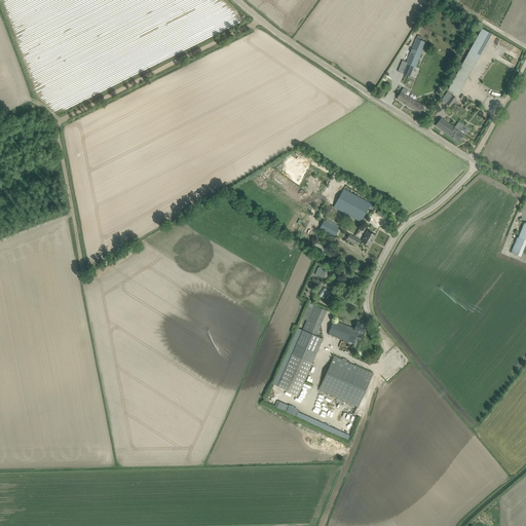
[(485,46),(492,33),(483,28),(476,40),(485,46)]
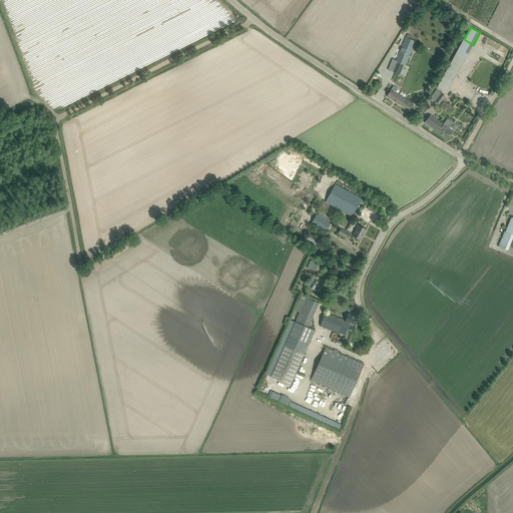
[(415,42),(407,38),(397,62),(390,59),(385,70),(399,76),(404,64),(406,65),(415,42)]
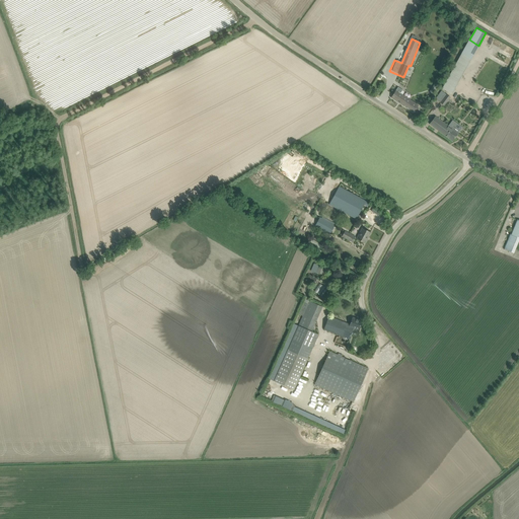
[(449,76),(442,88),(452,94),(459,81),(449,76)]
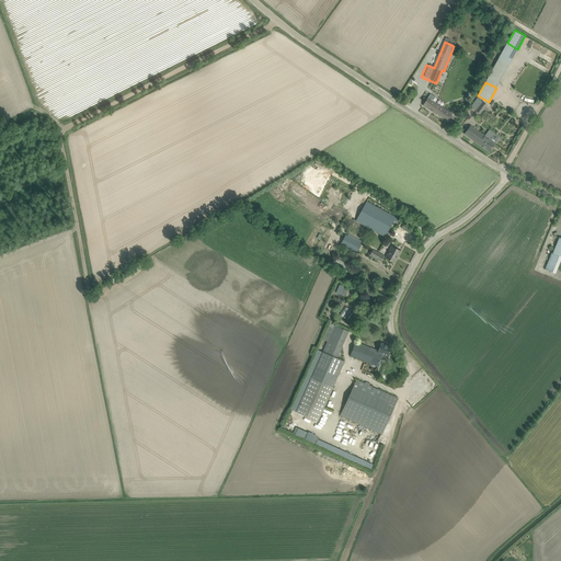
[(431,94),(426,101),(423,105),(447,122),(453,114),(433,101),(435,98),(431,94)]
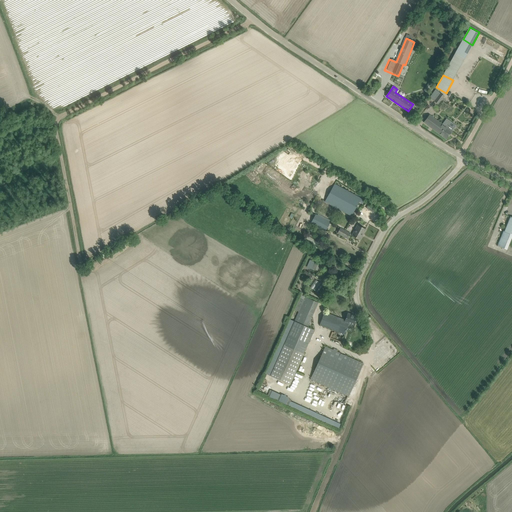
[(444,96),(435,90),(429,98),(438,104),(441,100),(442,101),(444,99),(443,98),(444,96)]
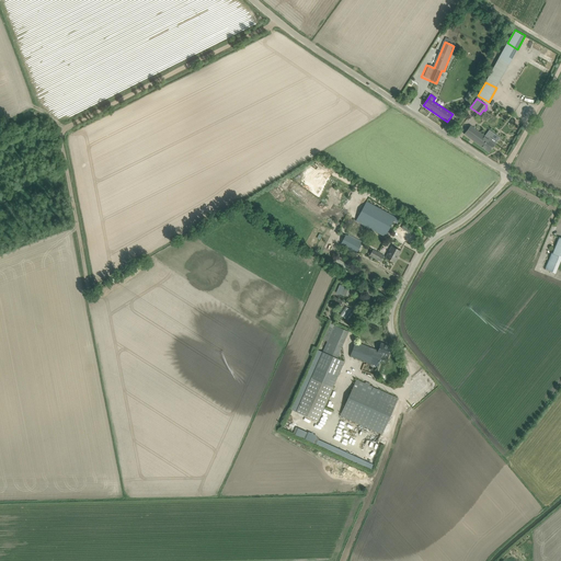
[(468,129),(465,134),(479,145),(489,152),(490,152),(493,148),(496,144),(489,138),(488,139),(484,136),(470,126),(468,129)]
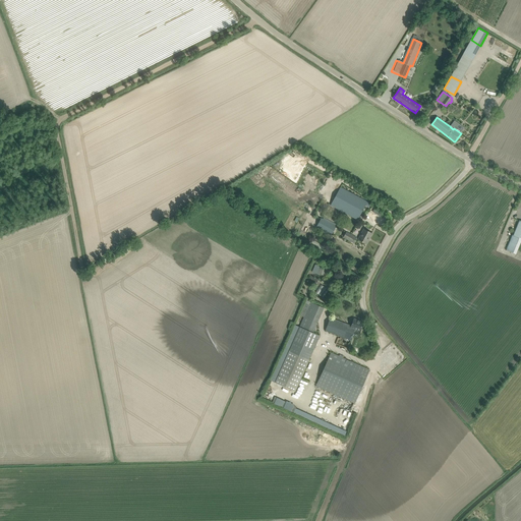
[(331,205),(353,217),(357,220),(365,205),(368,207),(370,204),(340,187),(331,205)]
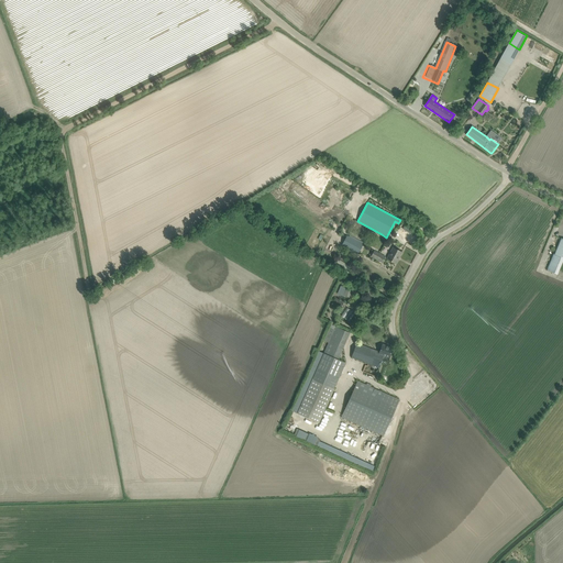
[(348,236),(342,245),(357,254),(363,244),(348,236)]
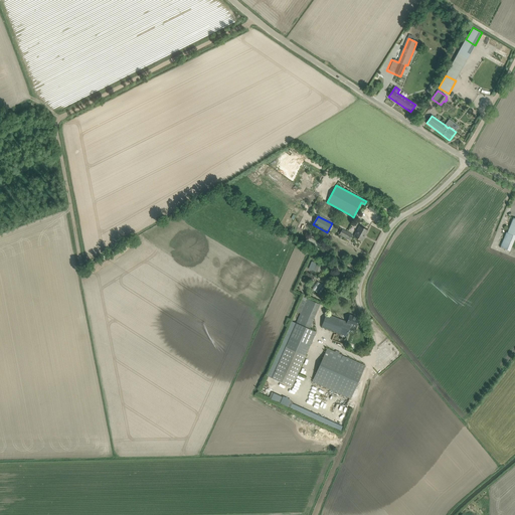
[(514,218),(513,218),(507,232),(506,232),(500,247),(510,251),(514,238),(514,218)]
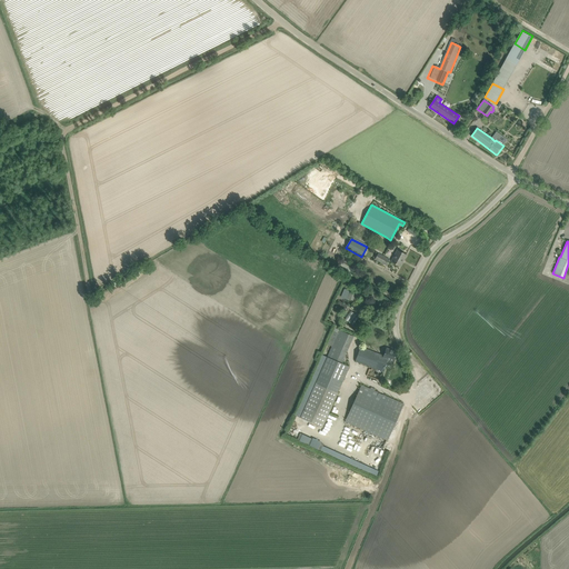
[(407,255),(401,252),(398,250),(391,261),(400,267),(407,255)]
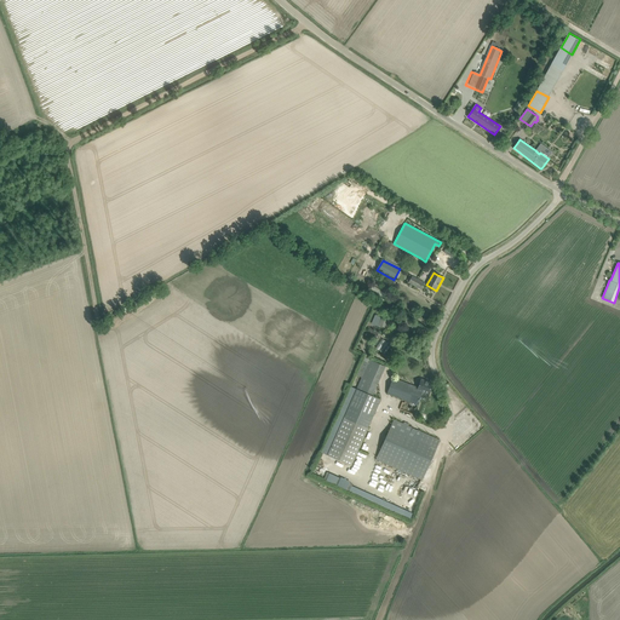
[(422,290),(425,283),(412,276),(408,282),(422,290)]
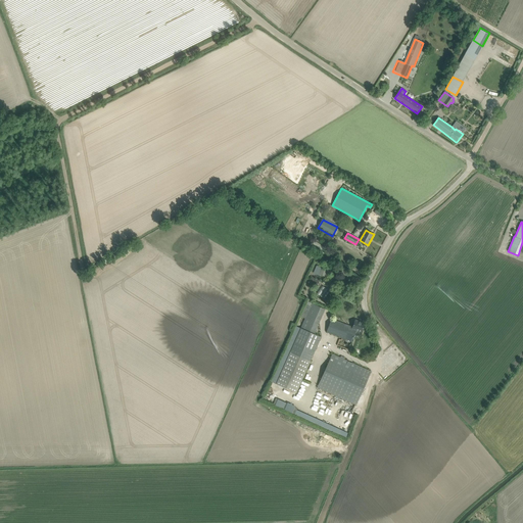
[(322,268),(319,274),(326,277),(328,271),(322,268)]
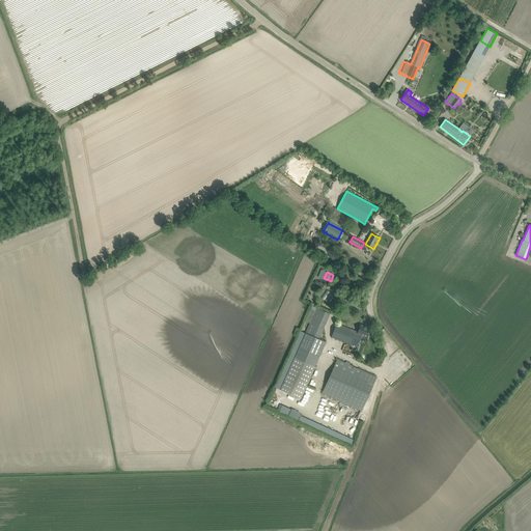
[(328,290),(323,299),(328,302),(333,294),(328,290)]
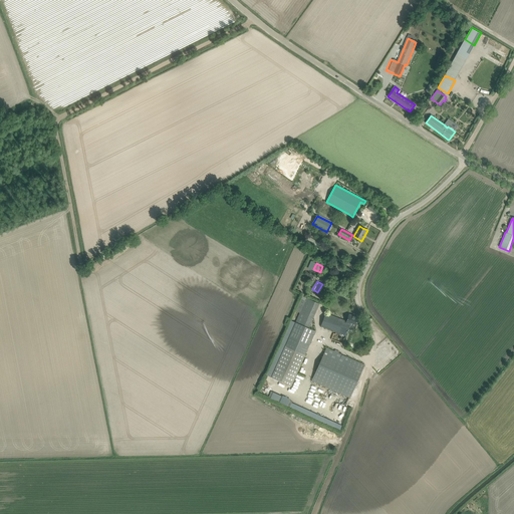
[(301,299),(296,311),(300,313),(297,320),(296,322),(309,328),(309,326),(313,318),(319,304),(306,298),(305,301),(301,299)]
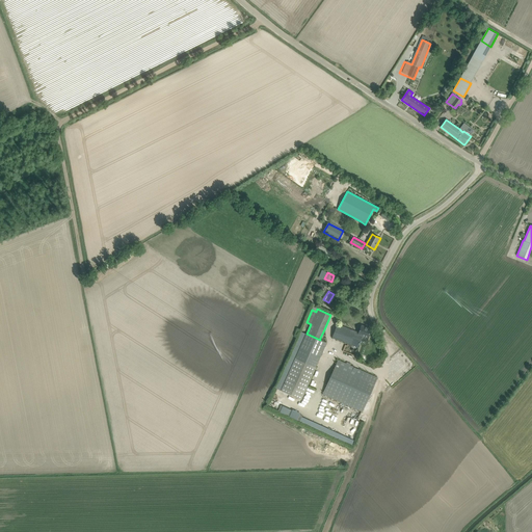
[(331,338),(345,343),(350,329),(337,324),(331,338)]
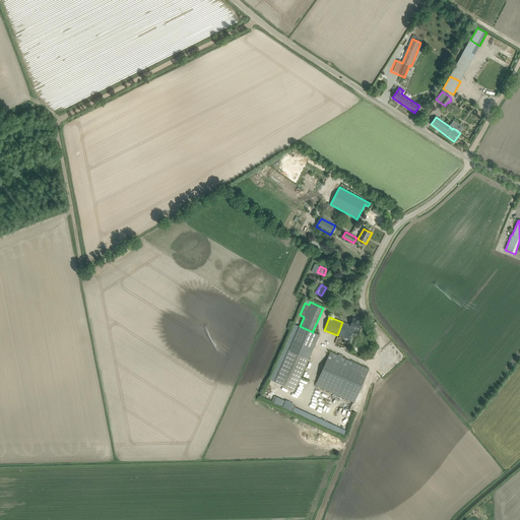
[(342,322),(337,335),(350,340),(353,332),(358,334),(359,330),(359,331),(361,326),(363,321),(353,318),(350,325),(342,322)]
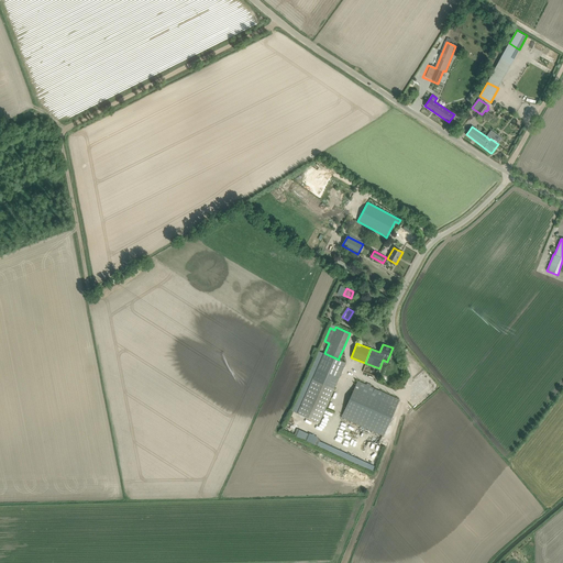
[(323,353),(319,364),(341,373),(345,363),(339,360),(324,353),(323,353)]
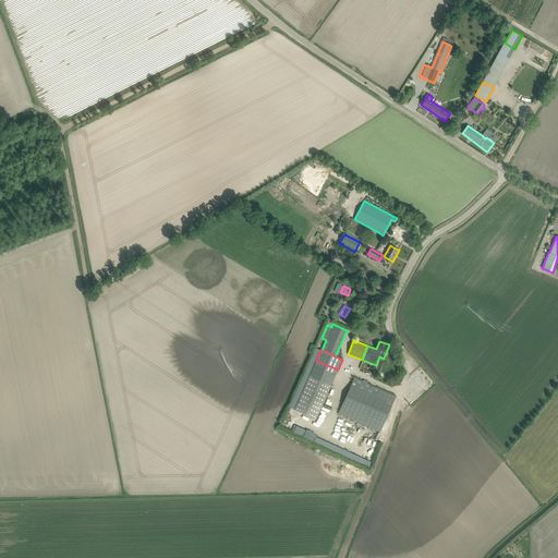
[(312,372),(294,410),(316,419),(334,381),(338,370),(316,361),(312,372)]
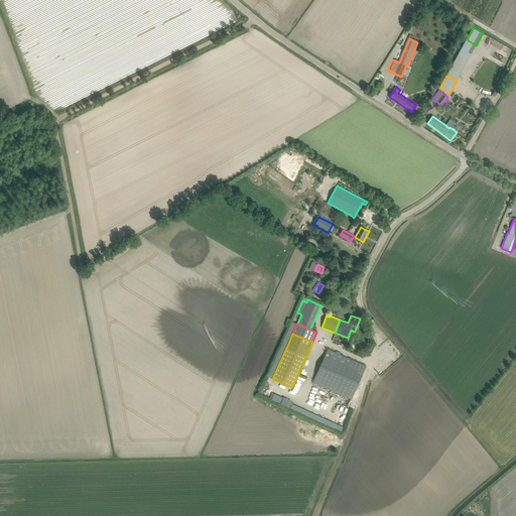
[(366,367),(328,349),(312,382),(352,399),(366,367)]
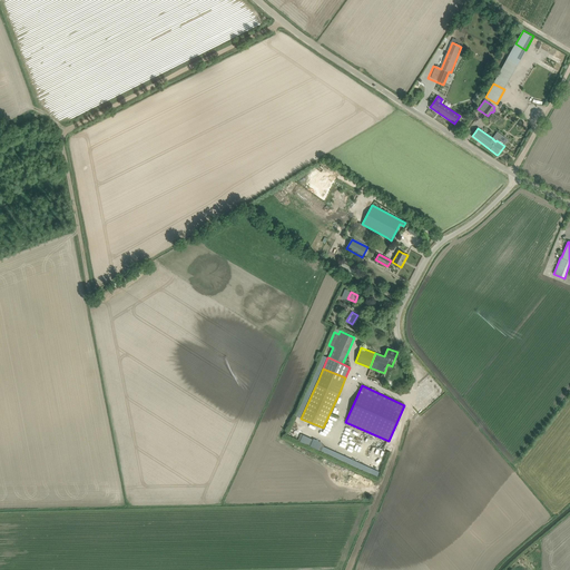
[(297,442),(320,449),(322,442),(300,434),(297,442)]
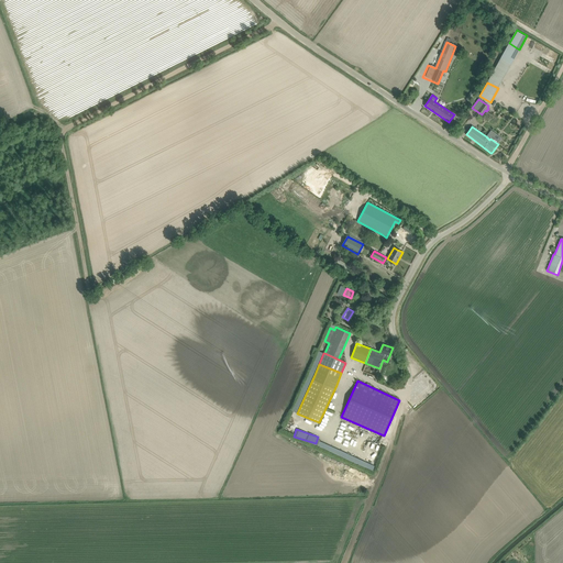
All buildings are outlined.
